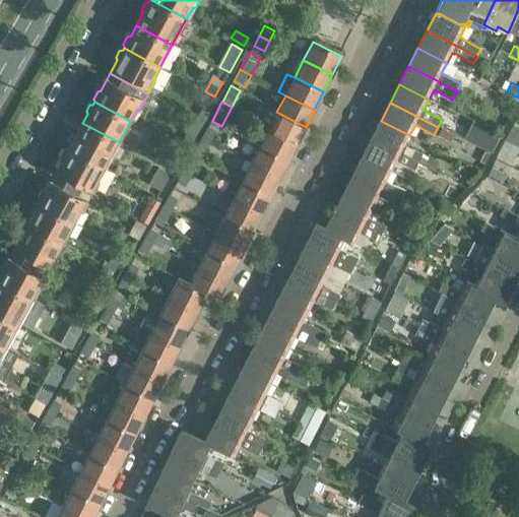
[(203,107),(196,120),(204,124),(206,121),(211,111),(203,107)]
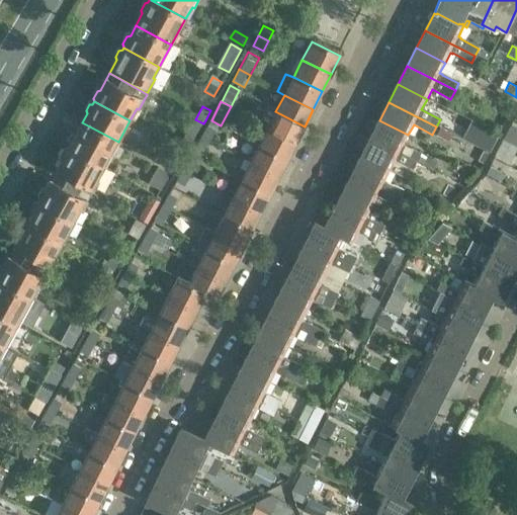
[(275,111),(266,130),(295,144),(305,126),(275,111)]
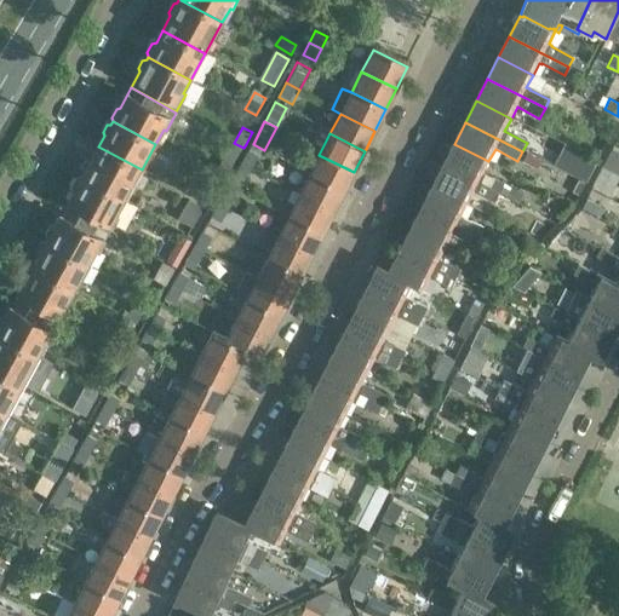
[(227,171),(240,148),(227,140),(213,163),(227,171)]
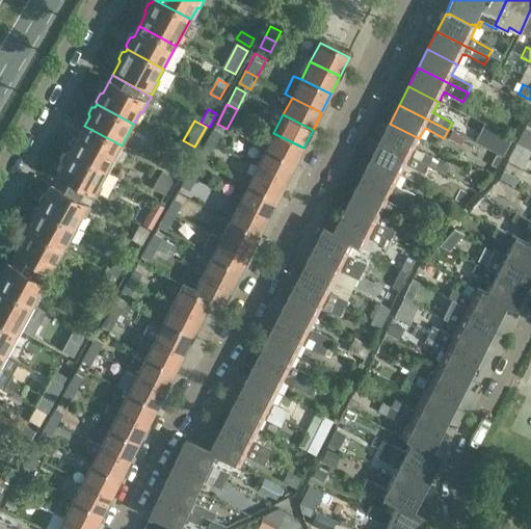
[(390,124),(380,143),(429,167),(443,175),(447,166),(424,154),(423,155),(414,149),(419,138),(390,124)]
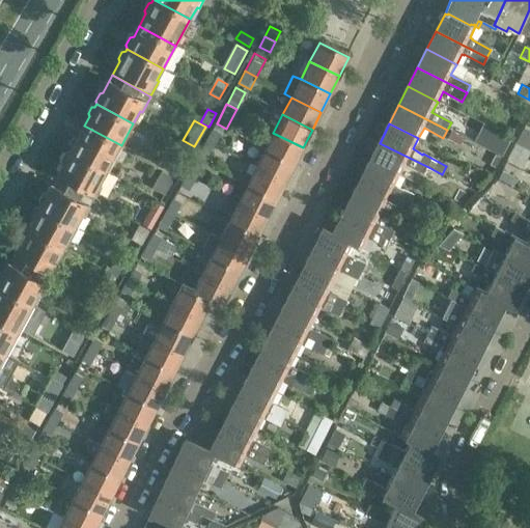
[(70,151),(70,153),(107,172),(111,164),(117,167),(123,156),(117,153),(121,145),(84,126),(76,141),(73,142),(68,148),(70,151)]
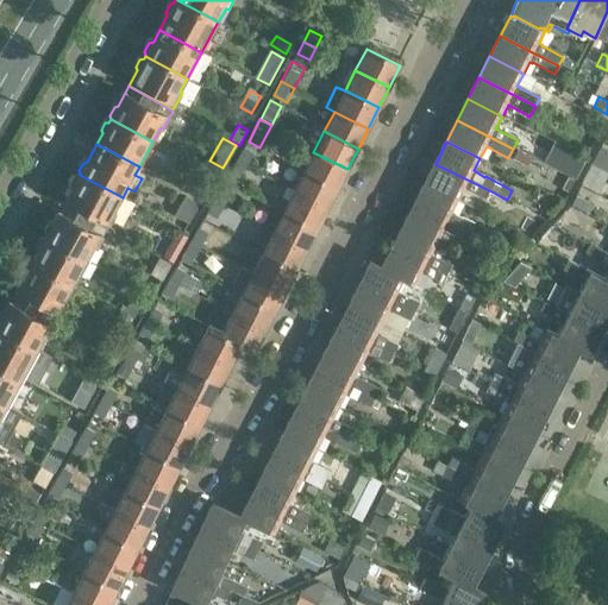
[(587,158),(557,144),(546,165),(575,180),(587,158)]
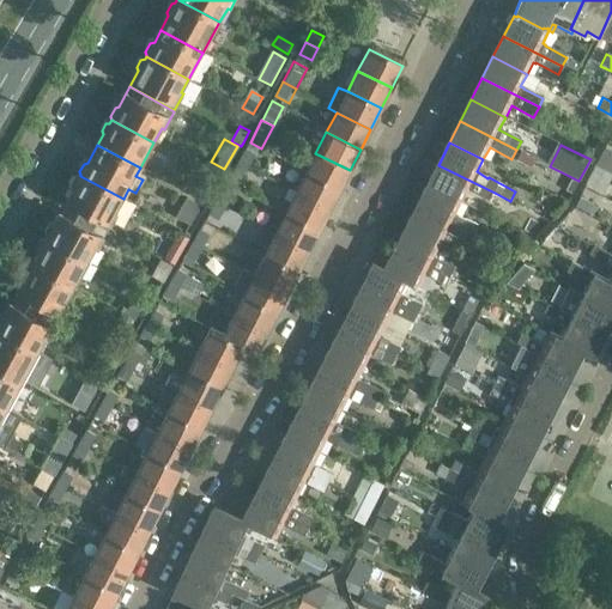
[(238,163),(249,169),(256,156),(246,150),(238,163)]
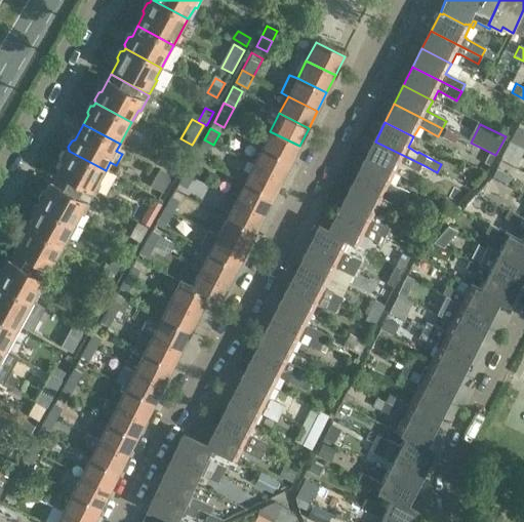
[(523,132),(517,129),(510,143),(521,149),(523,150),(523,132)]
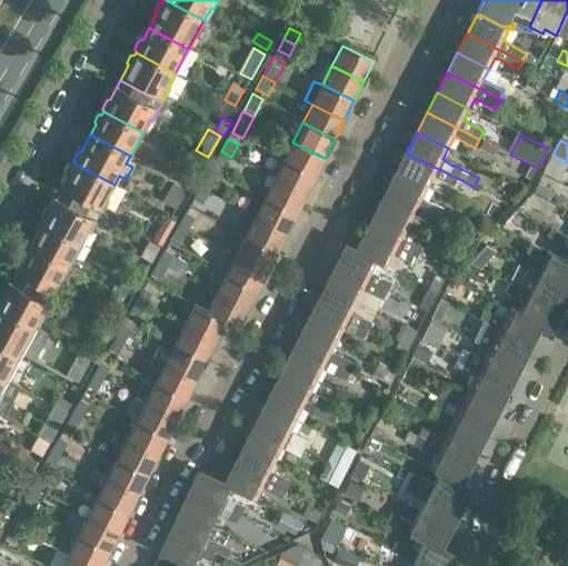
[(478,150),(492,157),(497,148),(482,141),(478,150)]
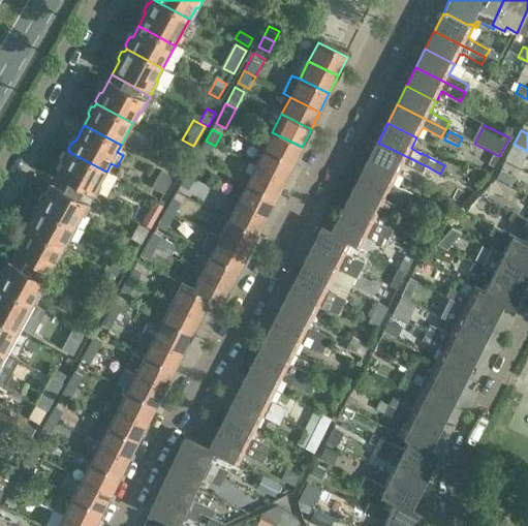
[(272,132),(264,150),(292,165),(302,147),(272,132)]
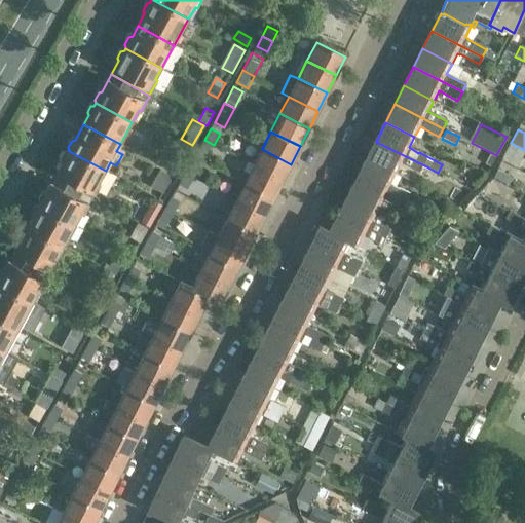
[(208,157),(214,145),(204,140),(203,140),(197,152),(208,157)]
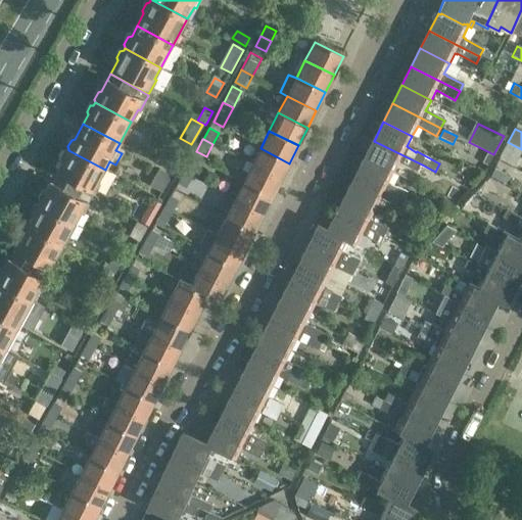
[(374,141),(365,159),(393,173),(399,176),(405,166),(418,173),(430,179),(435,172),(422,164),(374,141)]
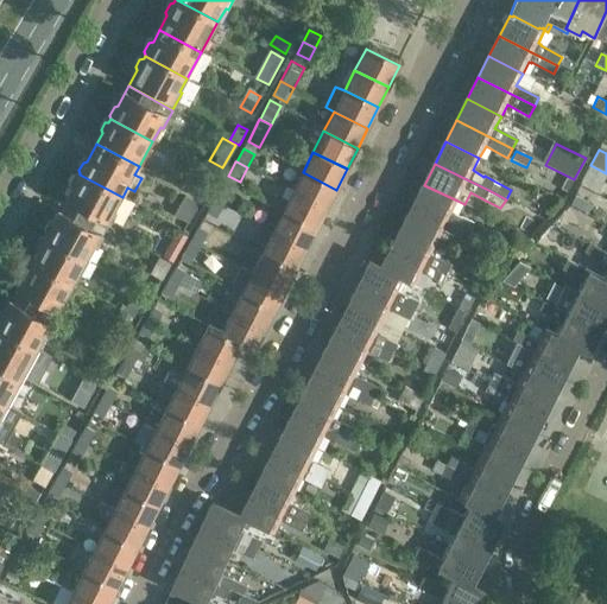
[(581,184),(599,194),(606,177),(606,173),(604,172),(590,165),(581,184)]
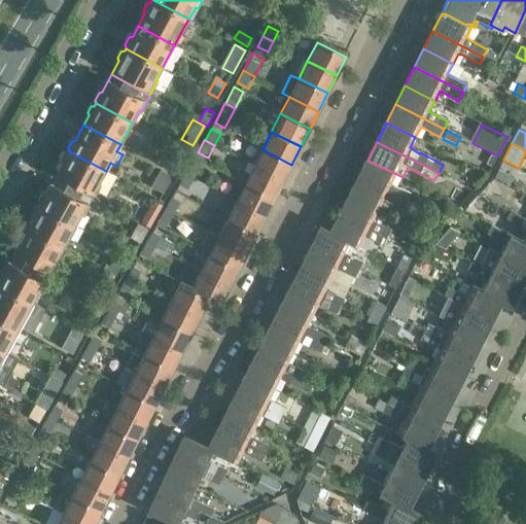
[(263,149),(253,167),(282,182),(291,165),(263,149)]
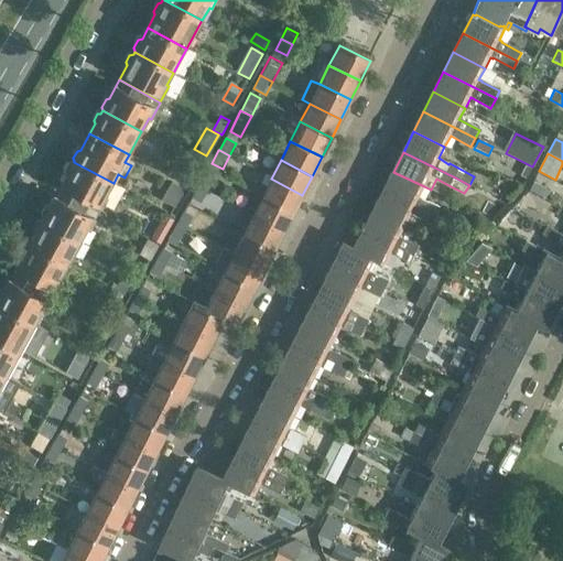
[(66,176),(58,191),(99,213),(101,208),(108,197),(106,195),(114,183),(74,162),(73,165),(68,166),(65,173),(66,176)]
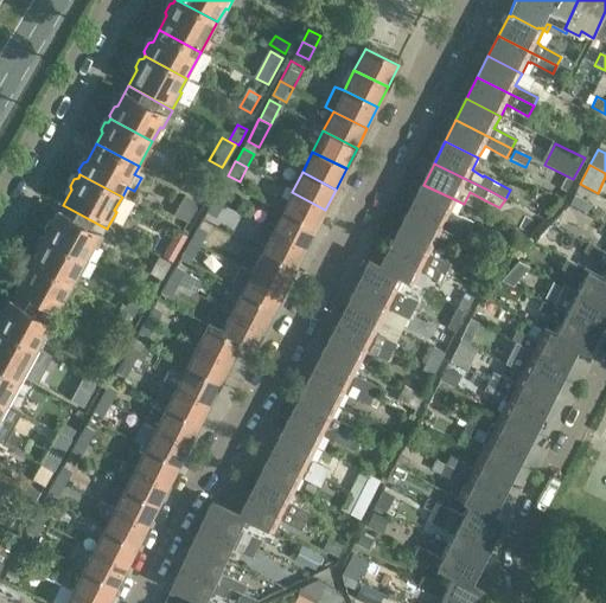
[(423,185),(413,205),(469,233),(473,223),(463,217),(461,218),(453,215),(454,213),(451,212),(457,200),(423,185)]
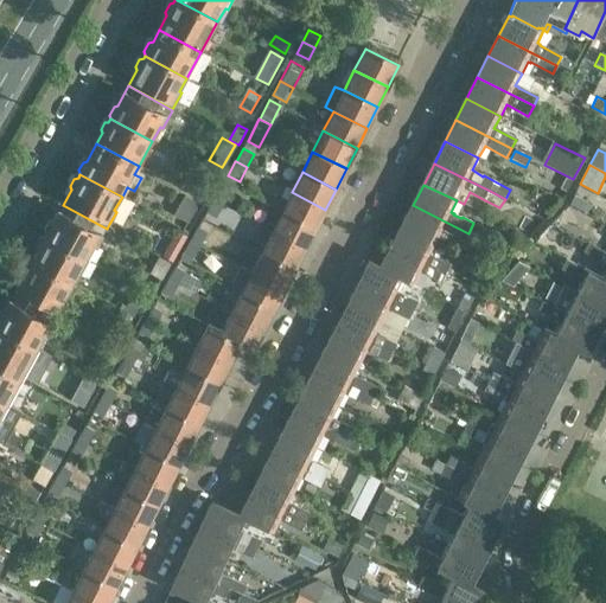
[(205,192),(195,186),(190,194),(201,200),(205,192)]
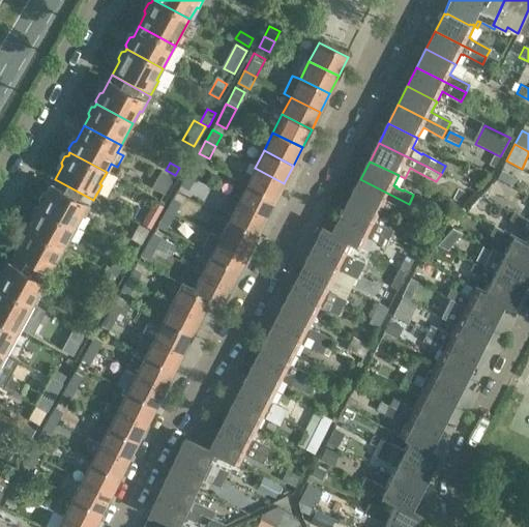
[(185,176),(195,181),(201,169),(192,165),(185,176)]
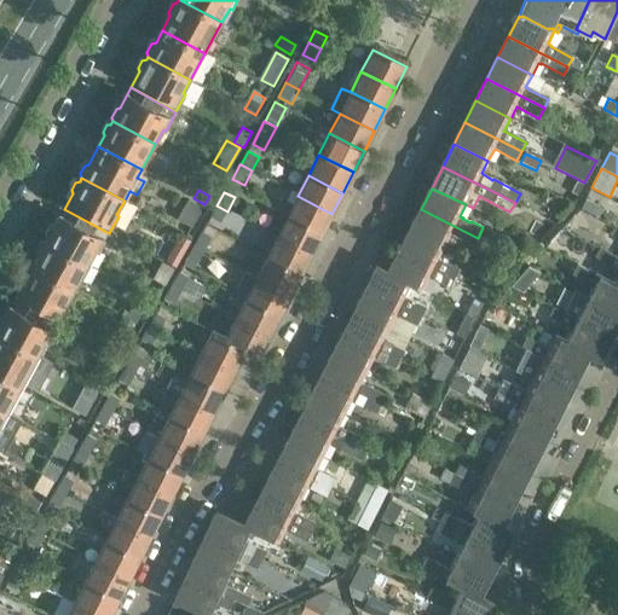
[(298,196),(287,216),(322,235),(331,214),(298,196)]
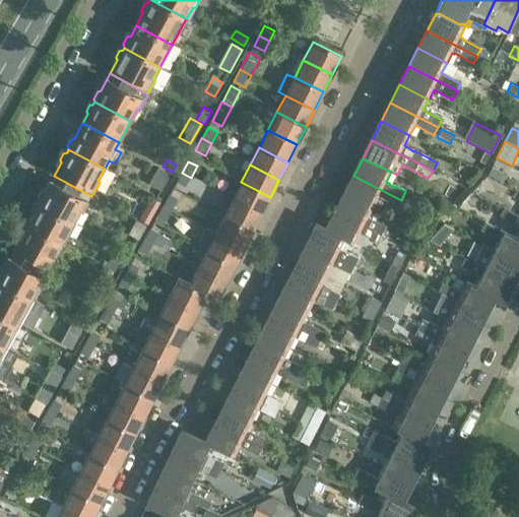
[(488,177),(499,183),(504,174),(493,168),(488,177)]
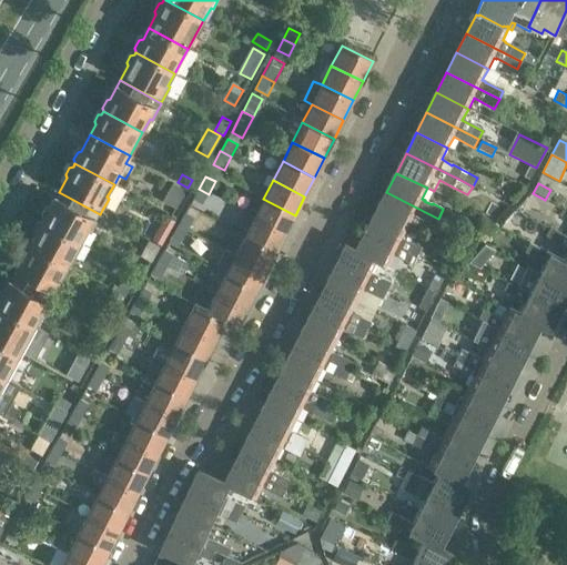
[(166,189),(157,205),(170,213),(181,194),(180,190),(171,184),(166,189)]
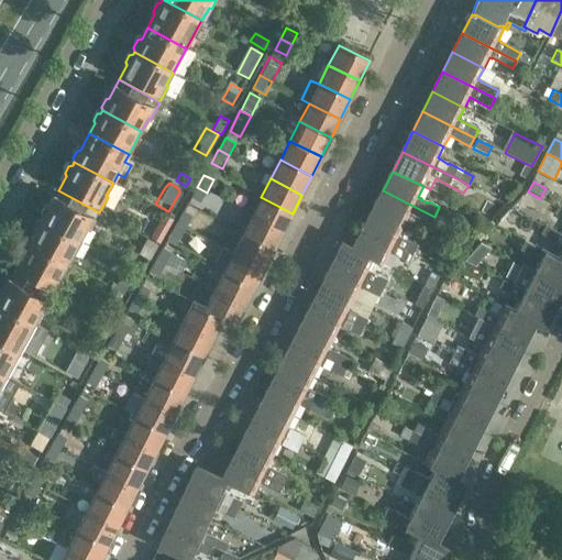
[(200,204),(207,193),(197,187),(190,199),(200,204)]
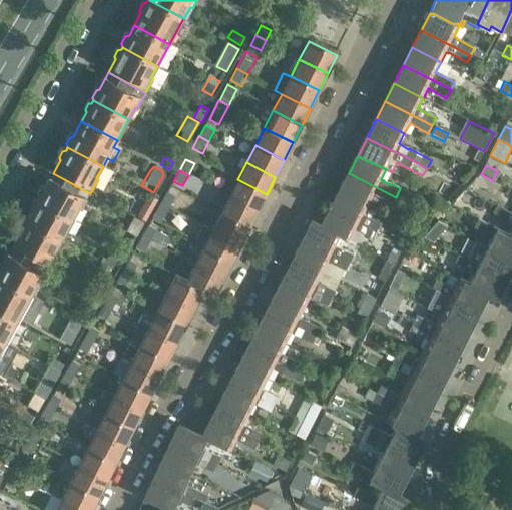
[(37,196),(38,200),(74,219),(80,208),(82,209),(88,198),(87,198),(90,193),(53,173),(44,190),(41,190),(37,196)]
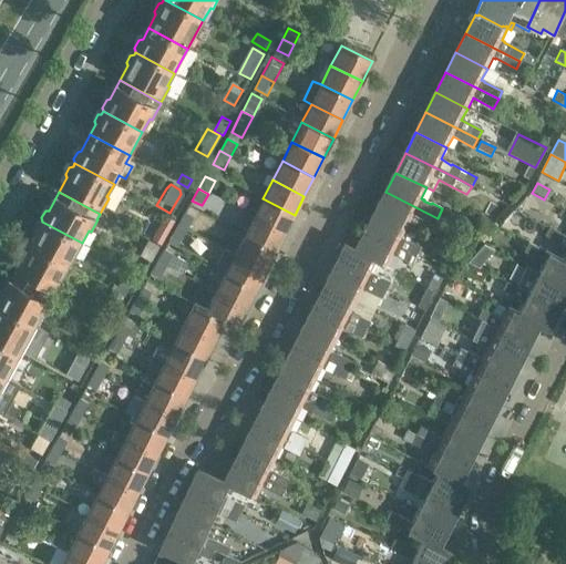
[(386,192),(376,212),(407,227),(412,216),(433,226),(438,218),(386,192)]
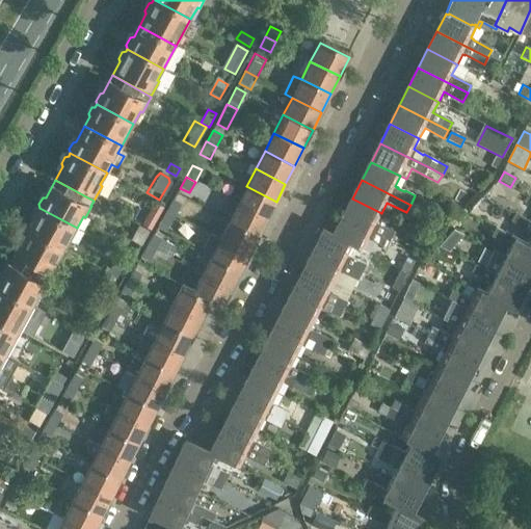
[(276,202),(246,186),(239,182),(230,201),(237,205),(267,219),(276,202)]
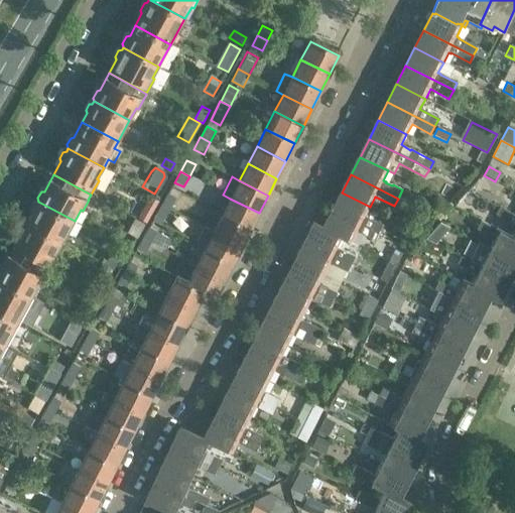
[(101,191),(98,199),(108,205),(112,198),(101,191)]
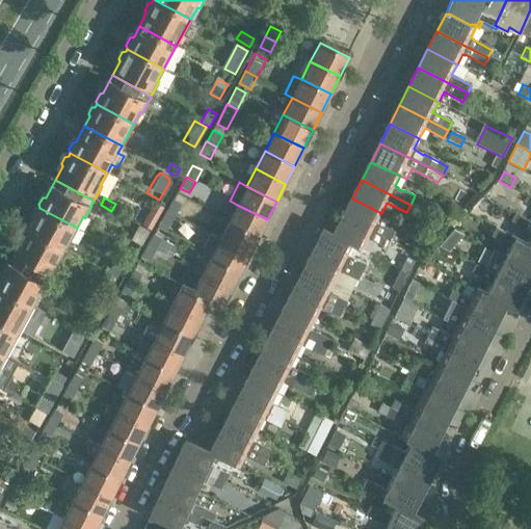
[(352,199),(343,217),(392,241),(396,233),(376,223),(381,213),(352,199)]
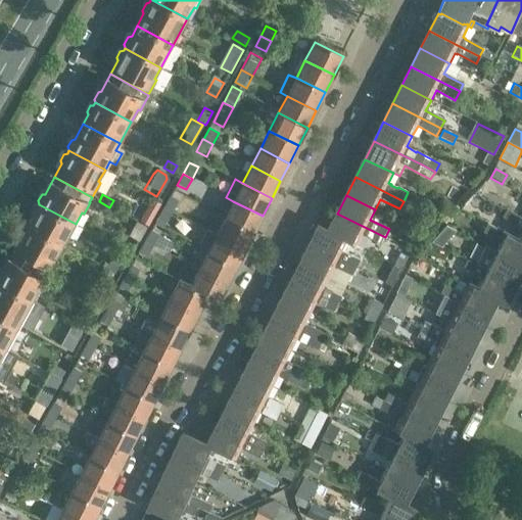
[(163,207),(174,213),(180,201),(170,196),(163,207)]
